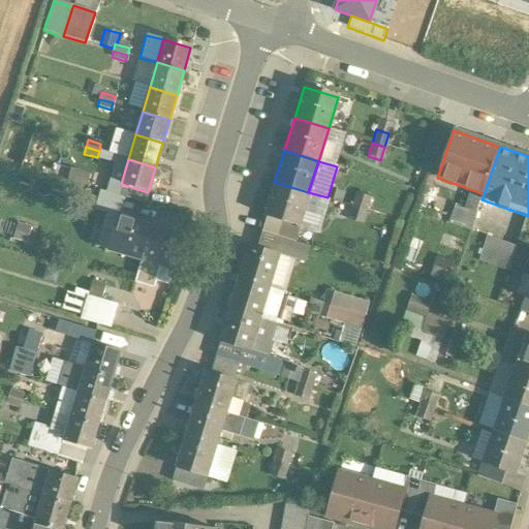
[(68,180),(87,186),(92,173),(72,165),(68,180)]
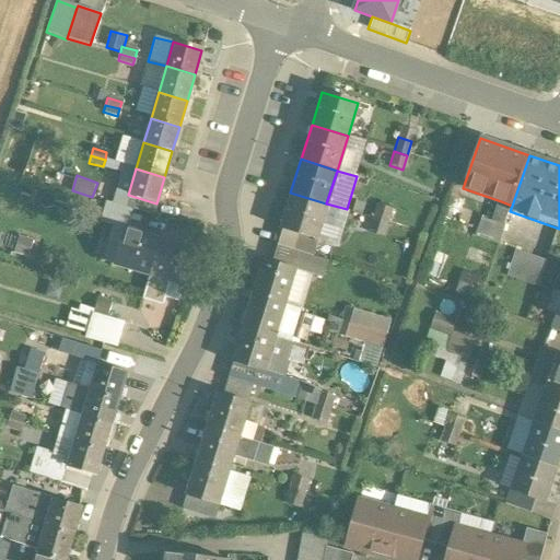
[(326,203),(290,193),(279,229),(302,235),(316,240),(326,203)]
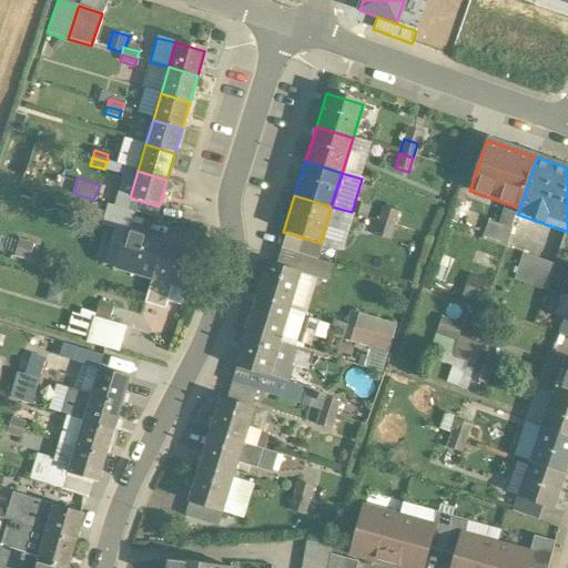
[(159,206),(130,198),(127,210),(134,212),(155,217),(159,206)]
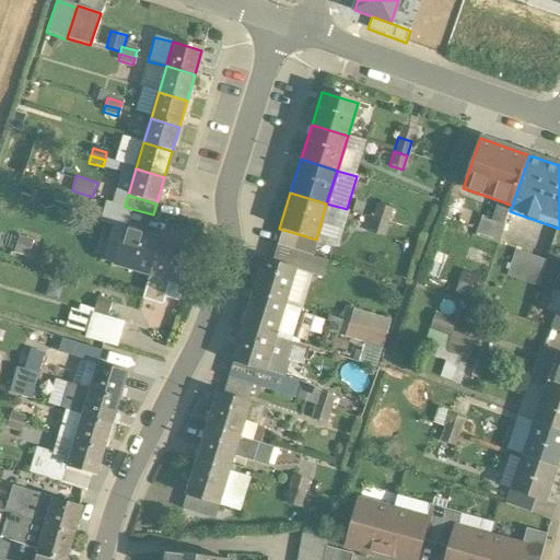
[(125,207),(105,201),(98,222),(124,230),(125,228),(126,228),(132,209),(125,207)]
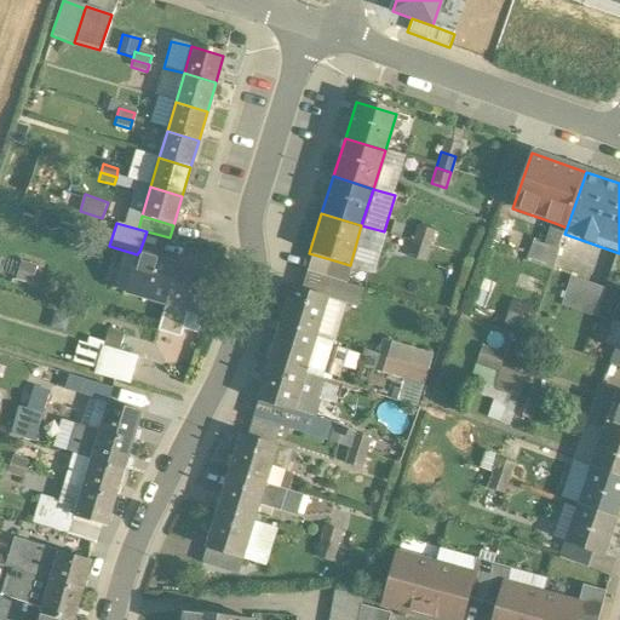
[(567,228),(555,223),(546,246),(558,251),(564,234),(567,228)]
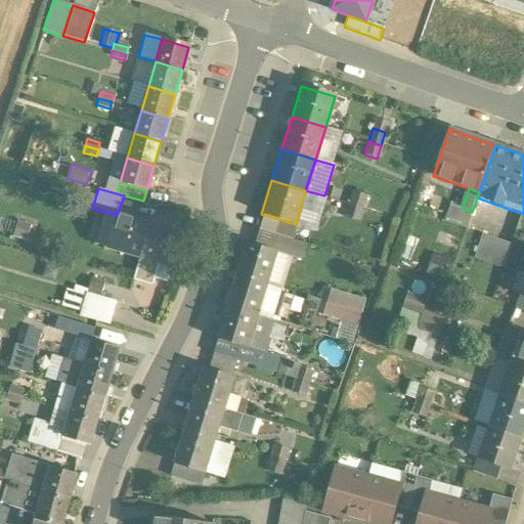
[(314,229),(324,195),(305,190),(296,224),(314,229)]
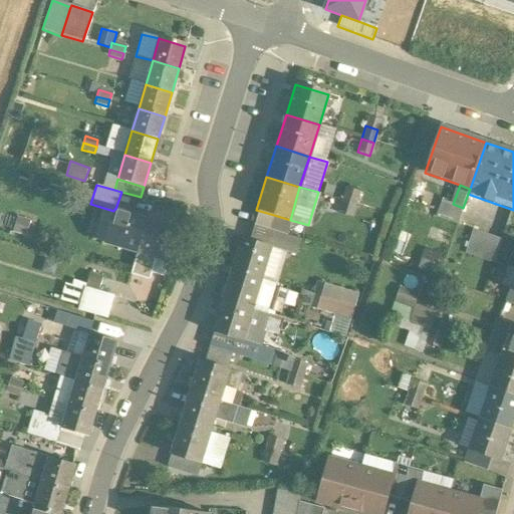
[(358,193),(346,188),(342,201),(355,205),(358,193)]
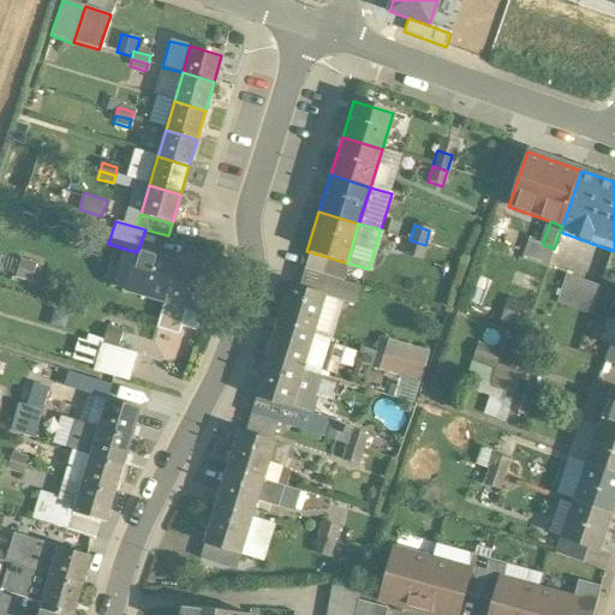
[(425,245),(410,240),(405,256),(421,261),(425,245)]
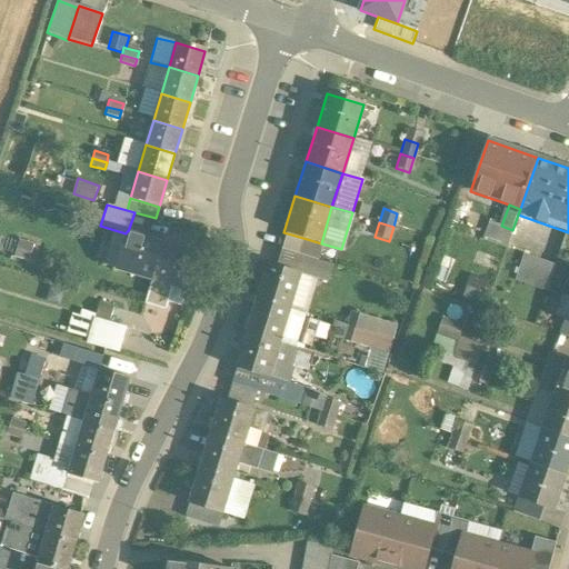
[(501,226),(489,222),(482,241),(506,250),(512,230),(501,226)]
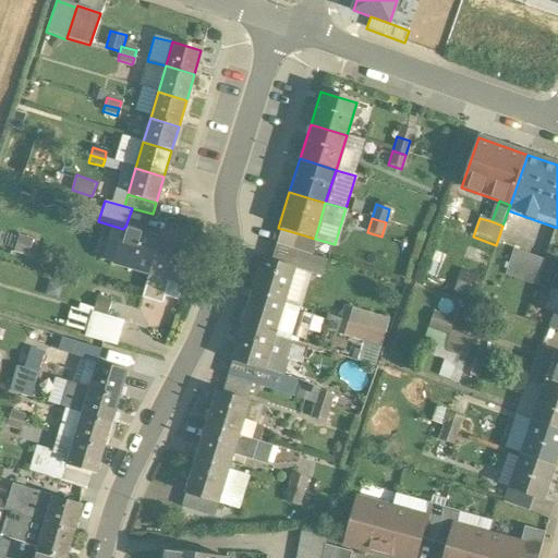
[(125,227),(124,227),(123,229),(113,263),(148,274),(158,237),(125,227)]
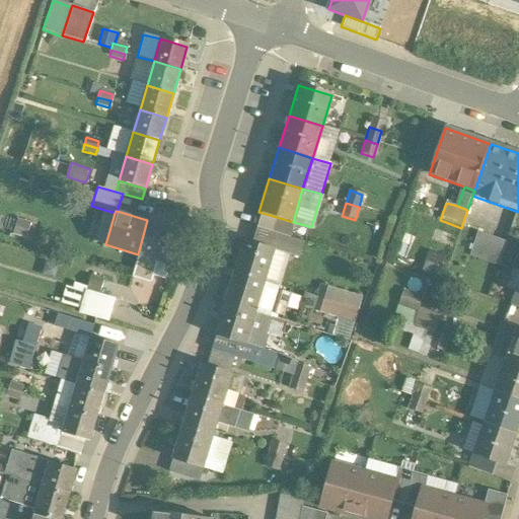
[(280,218),(261,212),(256,226),(276,232),(280,218)]
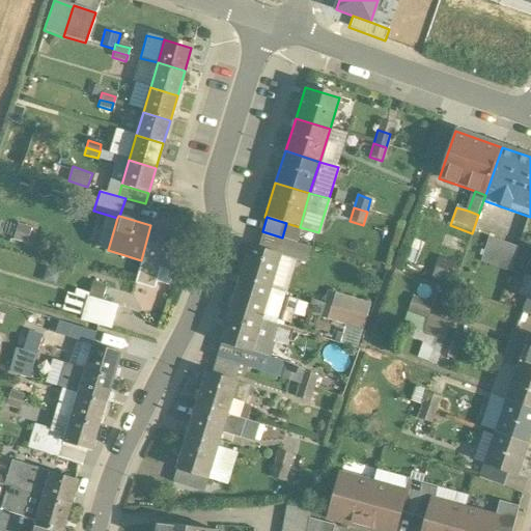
[(0,233),(0,234),(12,239),(17,225),(4,221),(0,233)]
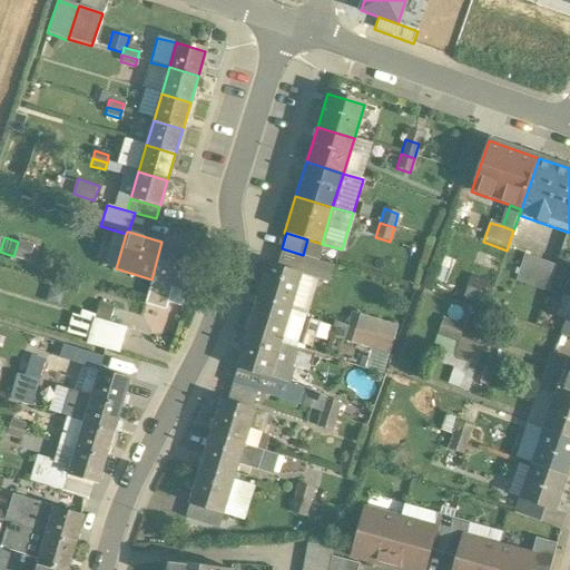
[(33,246),(18,242),(13,256),(28,261),(33,246)]
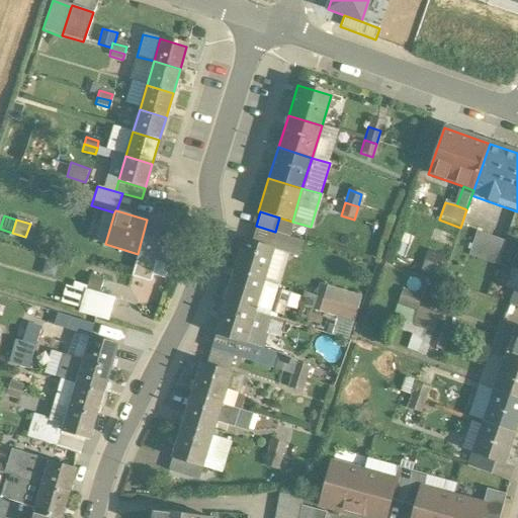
[(180,230),(147,220),(138,254),(156,259),(169,263),(180,230)]
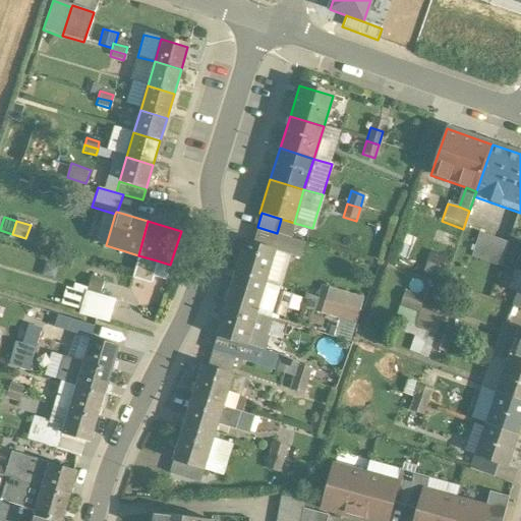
[(277,233),(257,227),(252,244),(272,250),(277,233)]
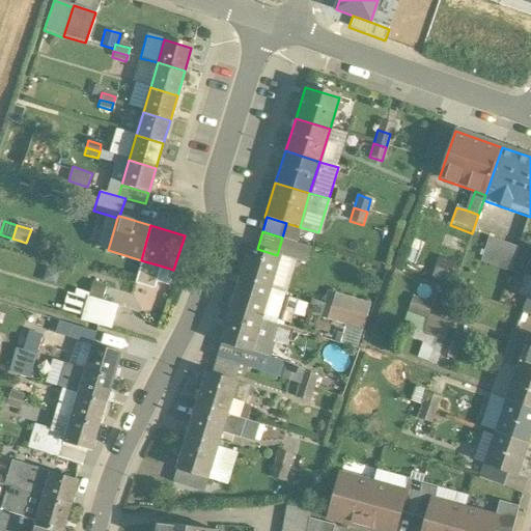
[(520,249),(490,238),(480,263),(510,274),(520,249)]
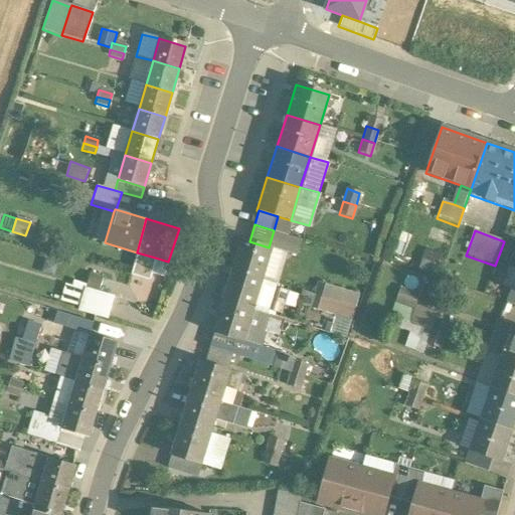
[(249,241),(240,239),(231,269),(262,278),(271,248),(269,247),(249,241)]
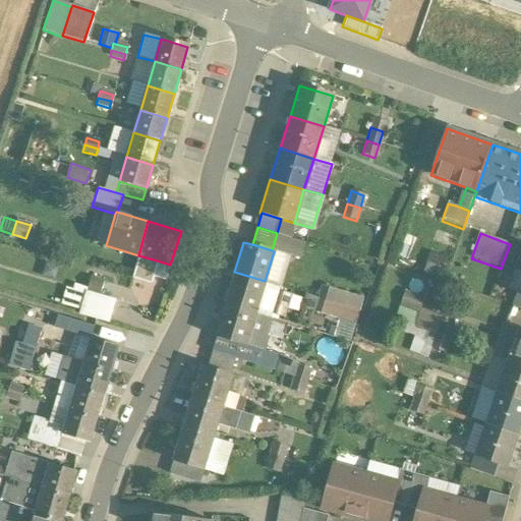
[(293,257),(274,251),(265,281),(284,287),(293,257)]
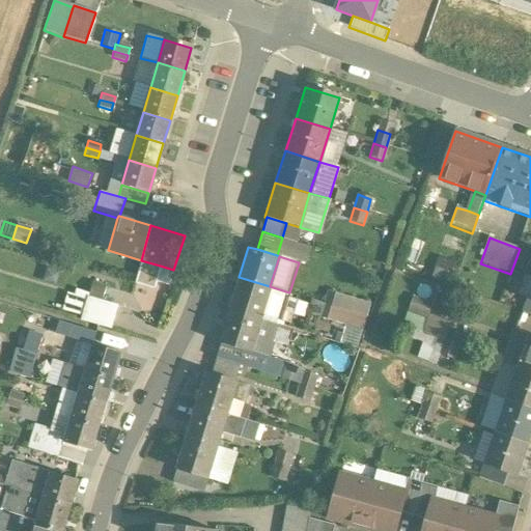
[(160,266),(141,260),(136,281),(154,286),(160,266)]
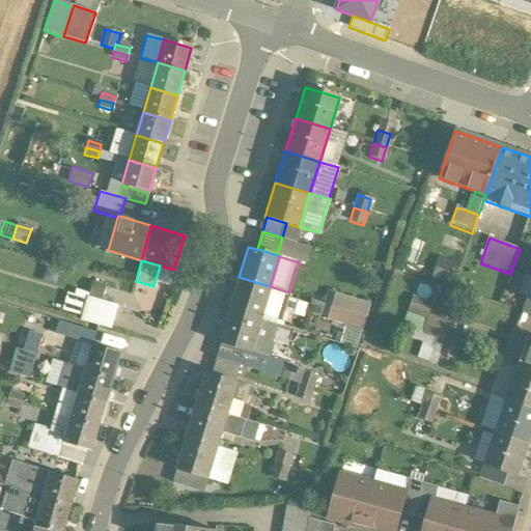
[(270,286),(239,277),(228,309),(259,319),(270,286)]
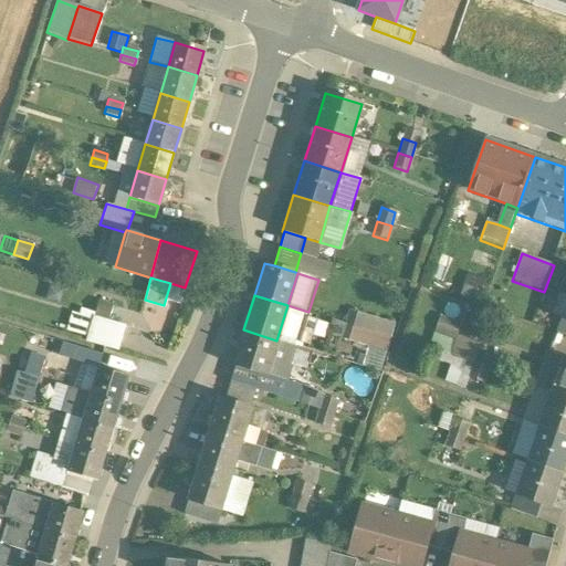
[(112,306),(98,302),(94,316),(107,321),(112,306)]
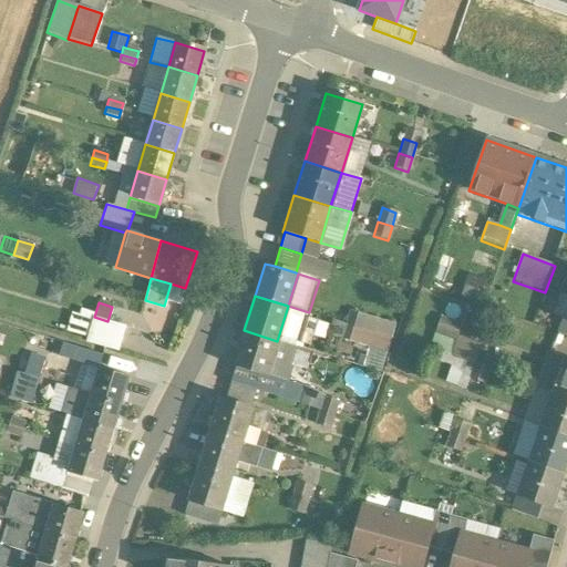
[(288,306),(277,341),(298,347),(309,312),(288,306)]
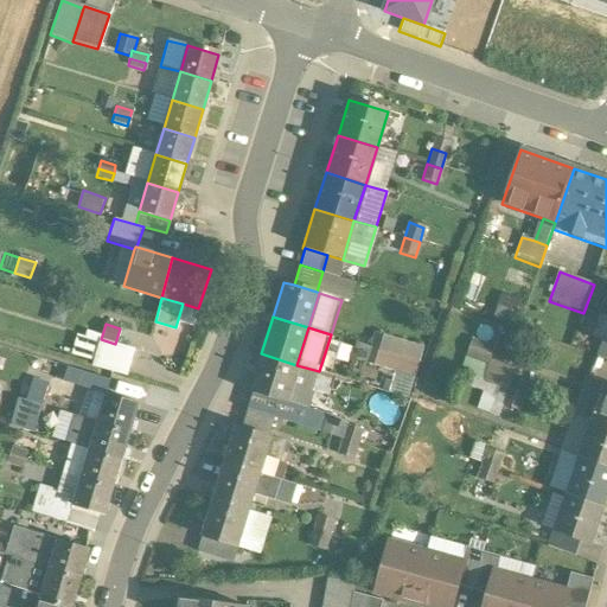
[(390,337),(375,332),(370,347),(385,352),(390,337)]
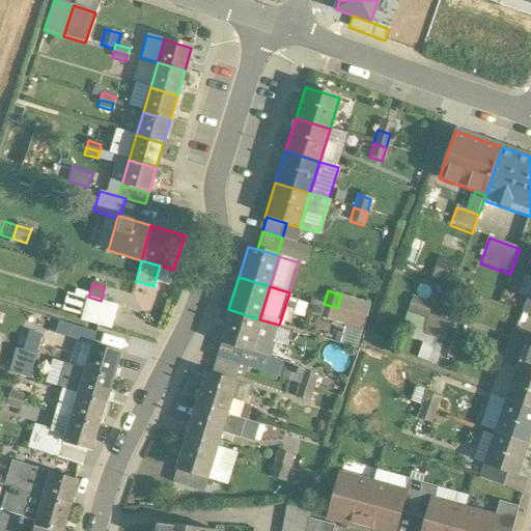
[(101,301),(88,297),(80,320),(109,330),(116,306),(101,301)]
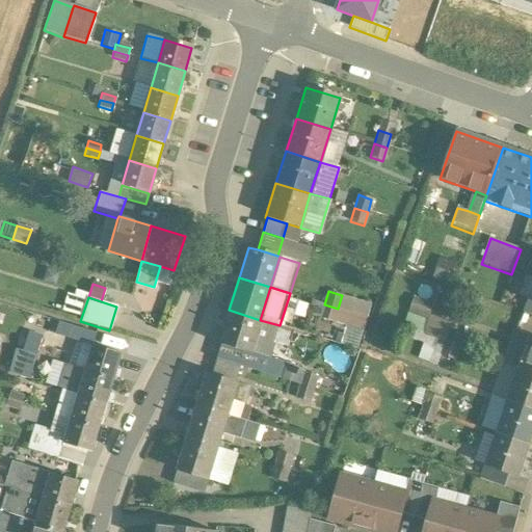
[(338,309),(324,304),(320,318),(334,322),(338,309)]
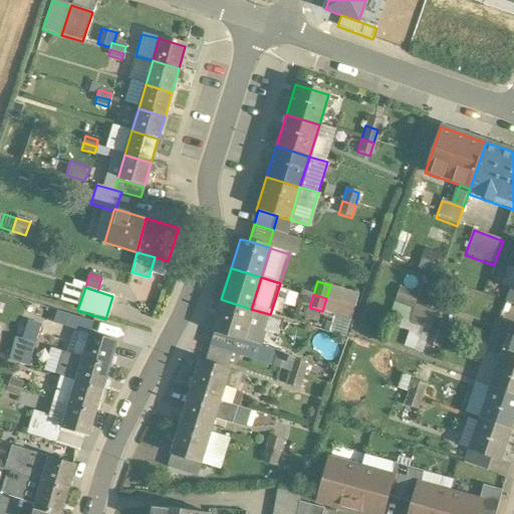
[(426,294),(408,302),(413,315),(432,308),(426,294)]
